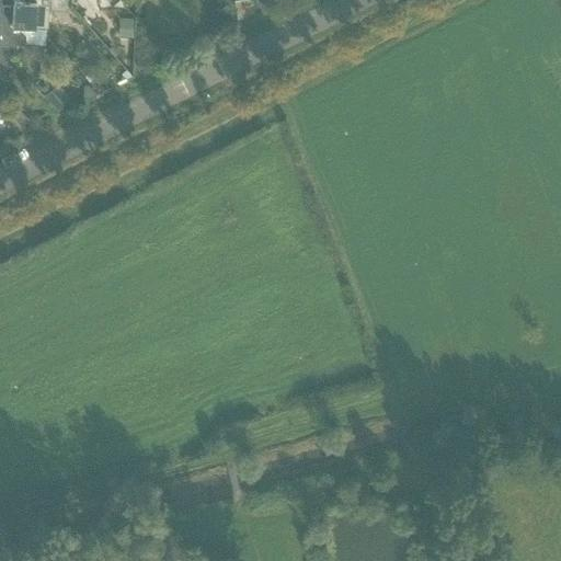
[(11,0),(12,6),(0,4),(0,10),(0,46),(14,48),(15,43),(44,45),(45,29),(34,27),(35,0),(11,0)]
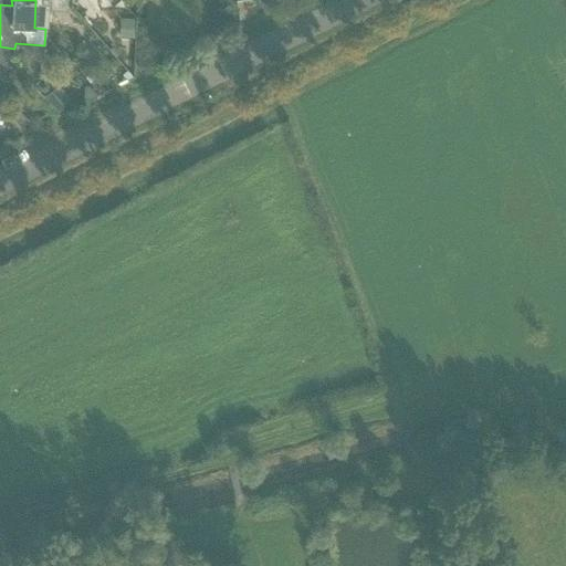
[(35,0),(34,28),(45,29),(48,29),(49,3),(45,0),(35,0)]
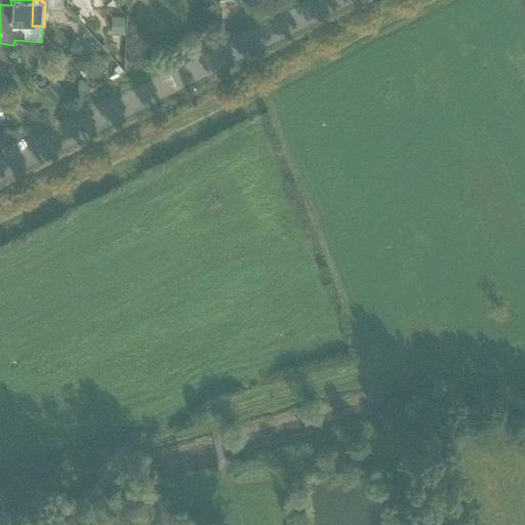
[(111,17),(111,34),(122,35),(123,17),(111,17)]
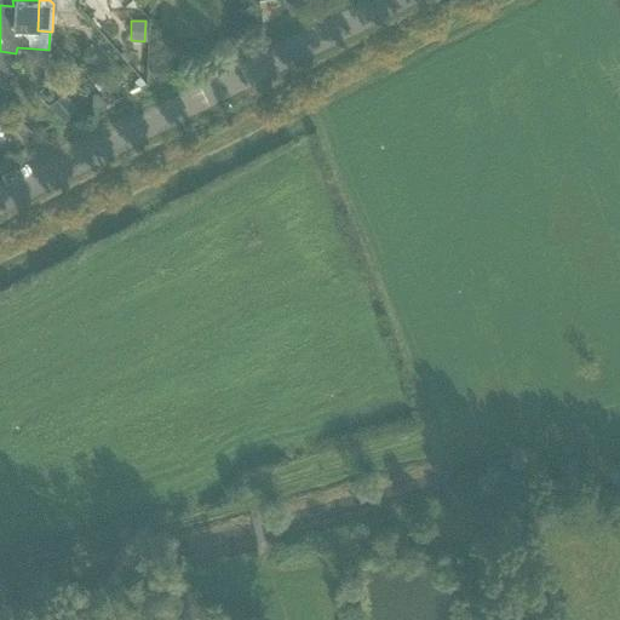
[(63,93),(46,107),(62,124),(78,110),(63,93)]
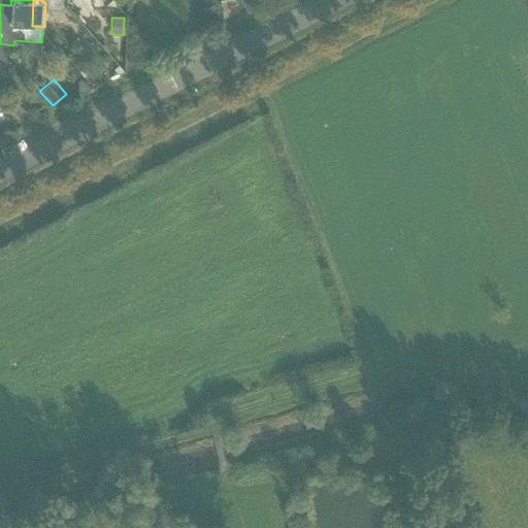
[(77,81),(77,91),(79,95),(89,91),(89,90),(90,90),(80,79),(77,81)]
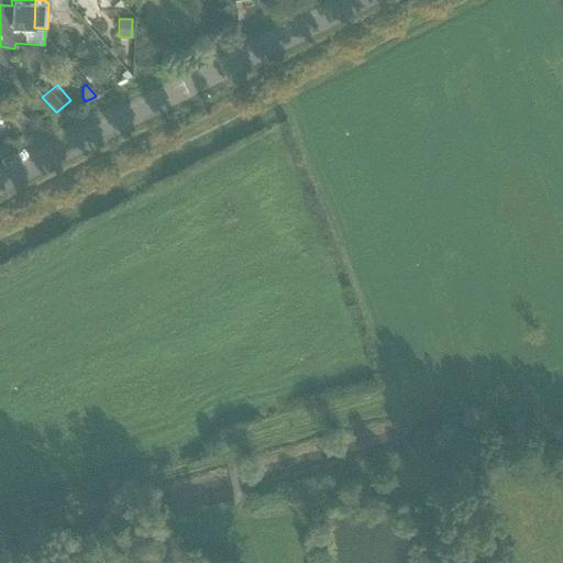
[(10,117),(19,127),(26,120),(18,109),(10,117)]
